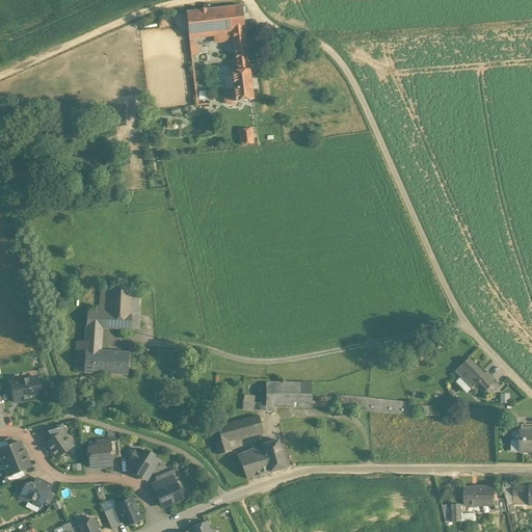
[(241,6),(186,12),(189,36),(231,32),(244,30),(241,6)]
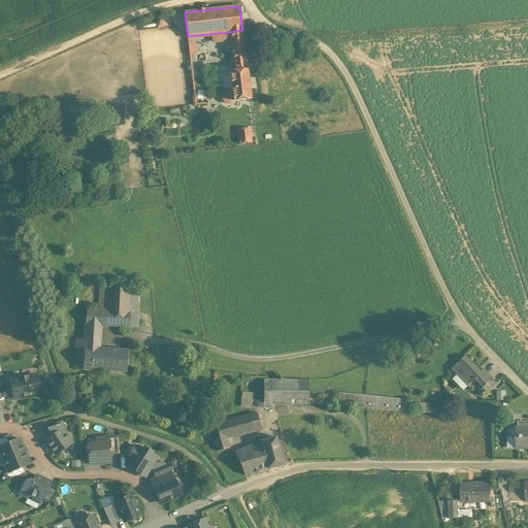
[(172,14),(155,20),(156,29),(174,27),(172,14)]
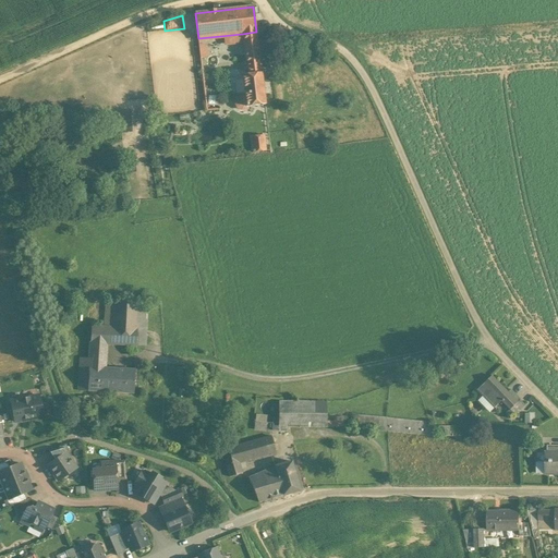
[(256,32),(242,34),(247,75),(262,73),(256,32)]
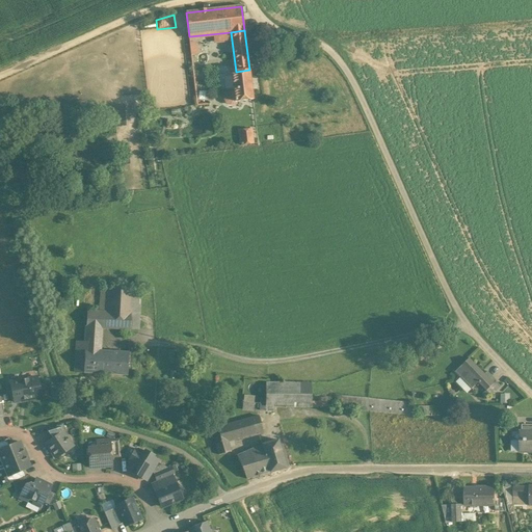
[(196,43),(189,44),(191,55),(197,54),(196,43)]
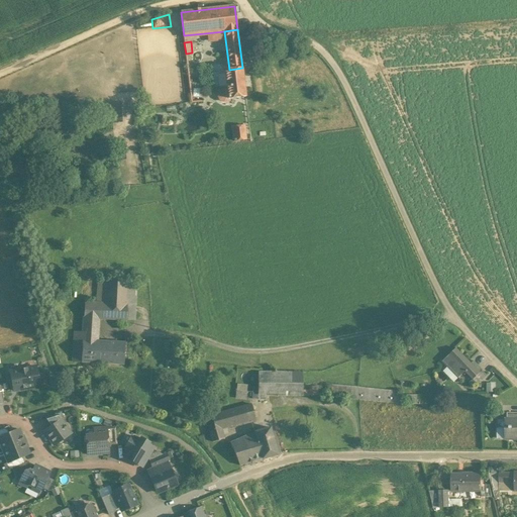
[(222,75),(225,74),(226,87),(228,99),(245,97),(242,68),(229,70),(228,70),(228,68),(227,65),(225,64),(223,63),(221,63),(219,63),(217,65),(216,67),(216,69),(217,71),(218,73),(220,74),(222,75)]
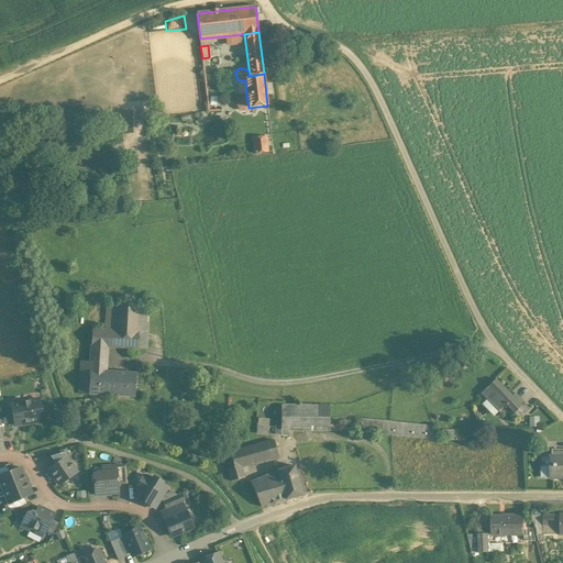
[(241,96),(238,99),(236,105),(239,109),(243,111),(249,110),(249,108),(246,95),(241,96)]
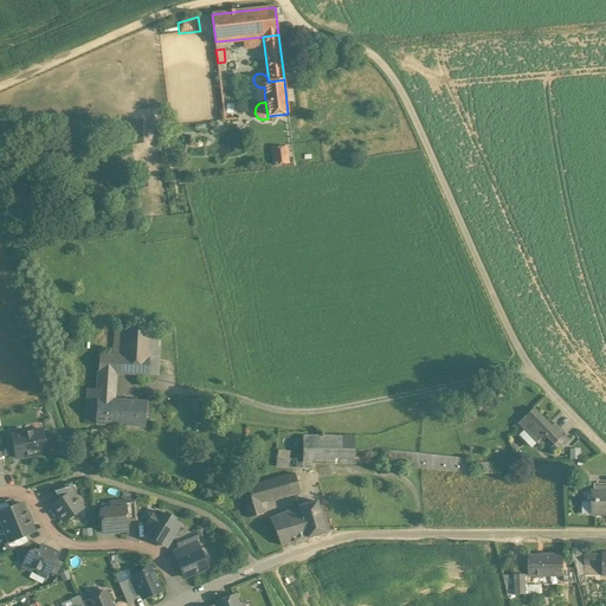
[(287,147),(272,149),(275,166),(289,165),(287,147)]
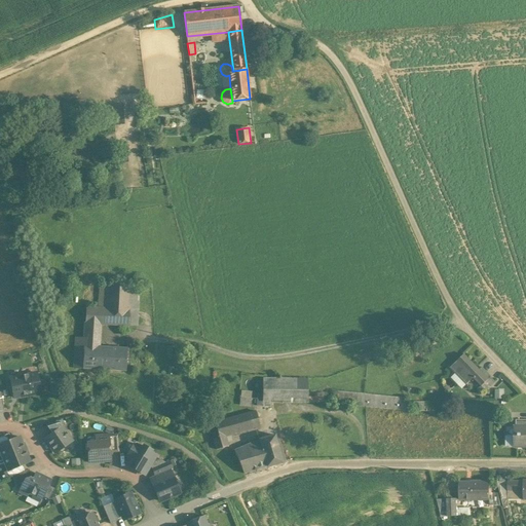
[(125,142),(114,143),(115,161),(126,161),(125,142)]
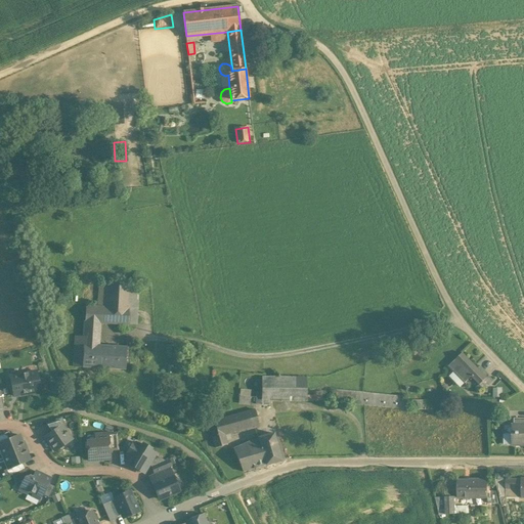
[(99,282),(98,307),(99,307),(128,308),(130,284),(99,282)]
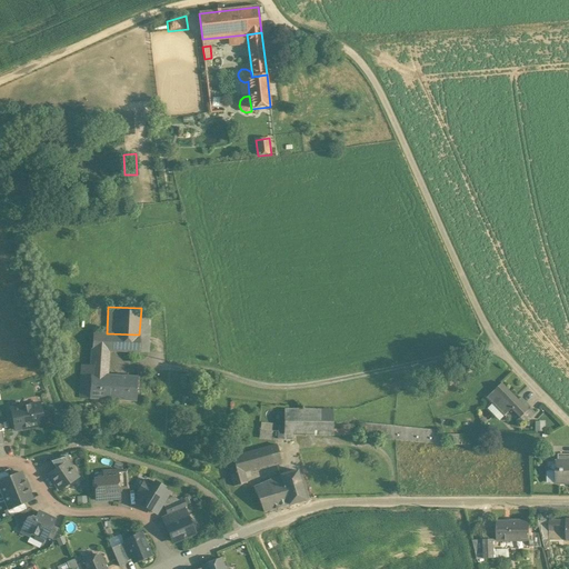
[(150,309),(141,308),(139,335),(140,335),(139,353),(148,353),(150,309)]
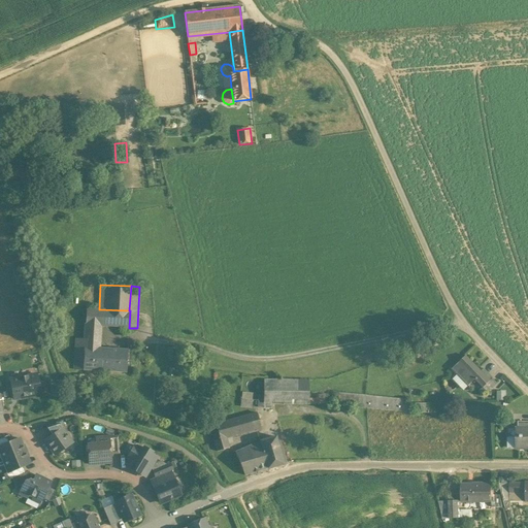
[(99,309),(87,308),(86,325),(99,326),(100,309),(99,309)]
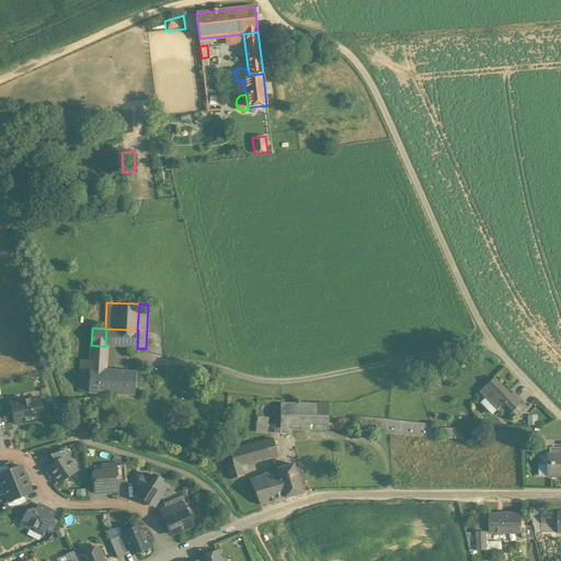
[(106,329),(105,346),(109,346),(137,348),(138,330),(137,330),(106,329)]
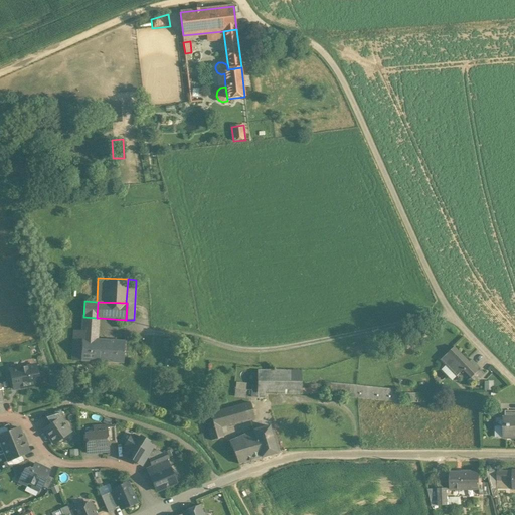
[(97,318),(83,317),(82,331),(74,331),(73,339),(98,340),(100,318),(97,318)]
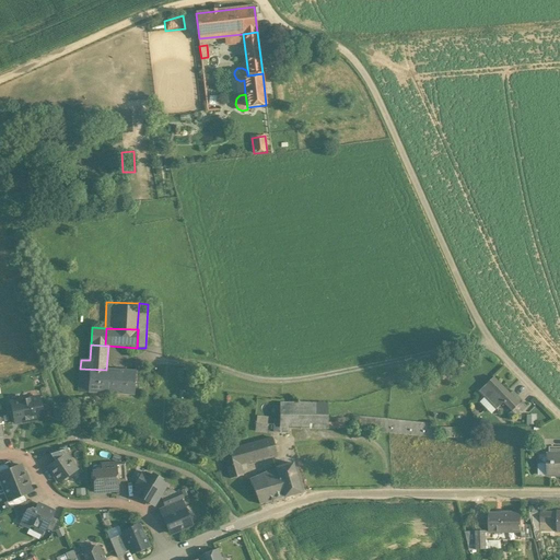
[(106,370),(80,369),(79,392),(107,394),(107,384),(115,384),(116,370),(106,370)]
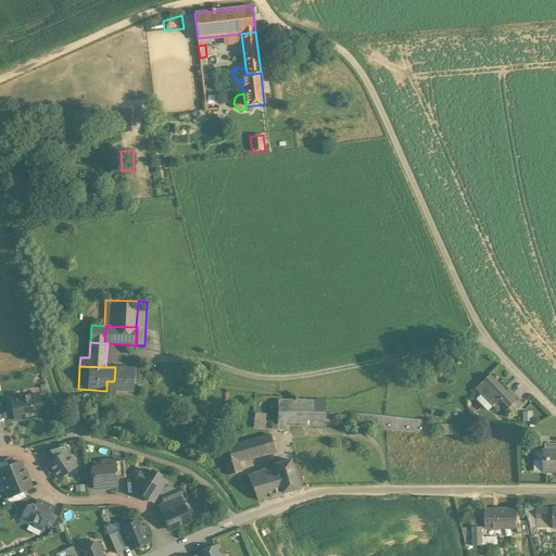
[(125,368),(115,367),(114,381),(106,381),(106,391),(133,392),(135,368),(125,368)]
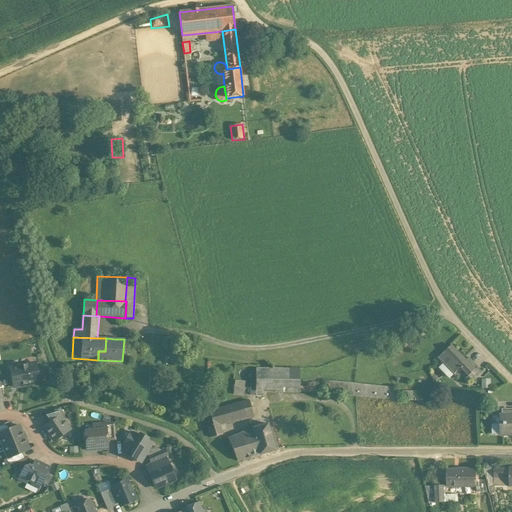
[(452,345),(439,358),(455,374),(461,368),(469,376),(478,367),(469,358),(467,360),(452,345)]
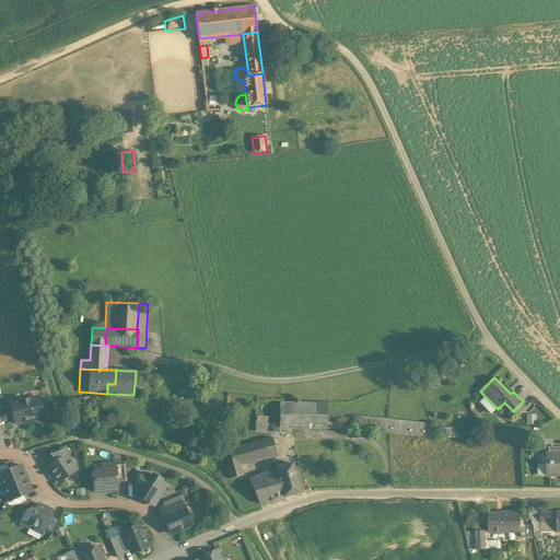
[(39,396),(10,403),(14,424),(45,418),(39,396)]
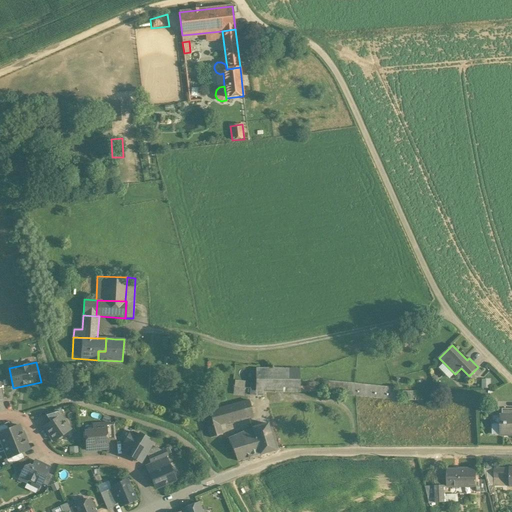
[(83,365),(72,364),(71,372),(82,373),(83,365)]
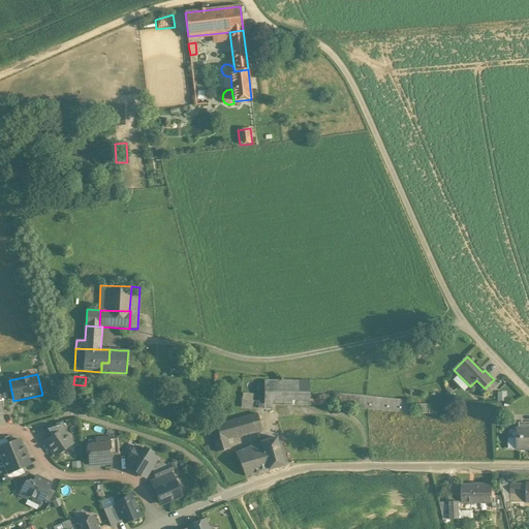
[(499,384),(494,379),(485,389),(480,392),(483,396),(489,393),(490,394),(499,384)]
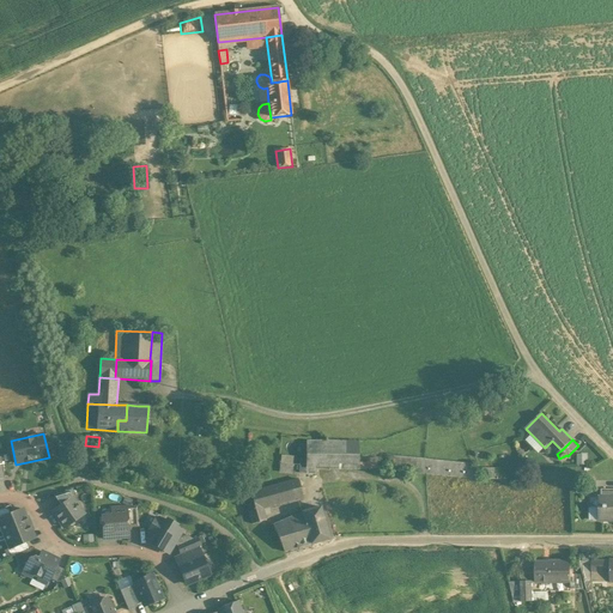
[(358,443),(305,441),(305,460),(299,461),(301,474),(316,473),(316,469),(359,471),(393,468),(392,472),(472,480),(530,481),(530,471),(473,468),(473,465),(394,456),(360,460),(358,443)]
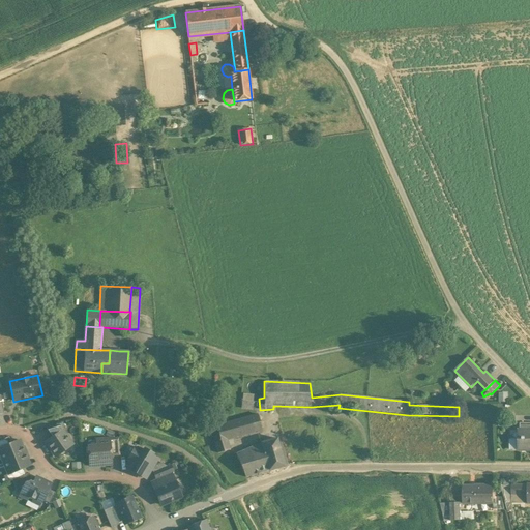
[(519,392),(511,389),(508,398),(516,401),(519,392)]
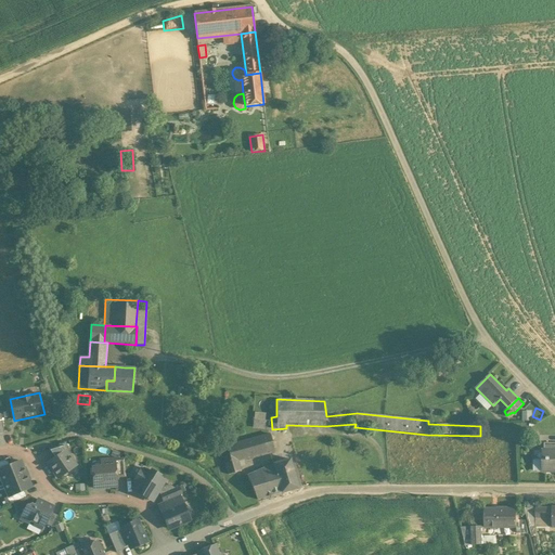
[(267,413),(254,412),(254,428),(266,429),(267,413)]
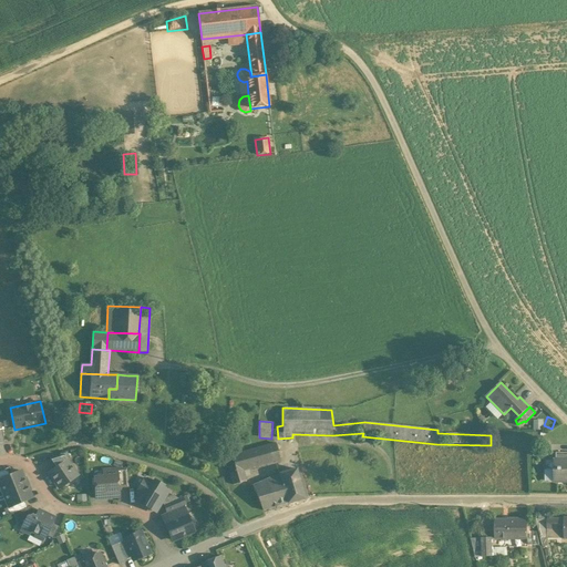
[(276,443),(230,454),(234,466),(235,471),(228,472),(232,485),(246,482),(243,470),(280,461),(276,443)]
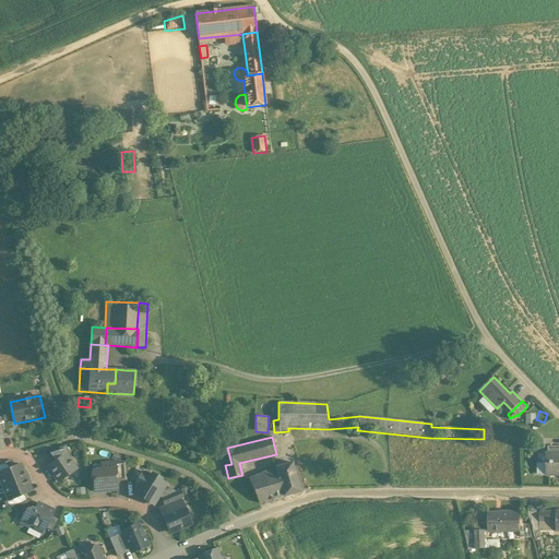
[(49,452),(55,461),(66,453),(69,451),(67,448),(49,452)]
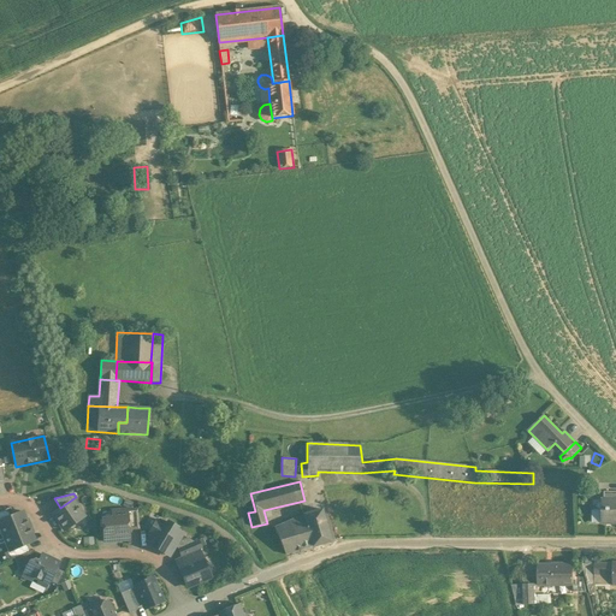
[(86,517),(72,499),(60,508),(52,514),(64,532),(86,517)]
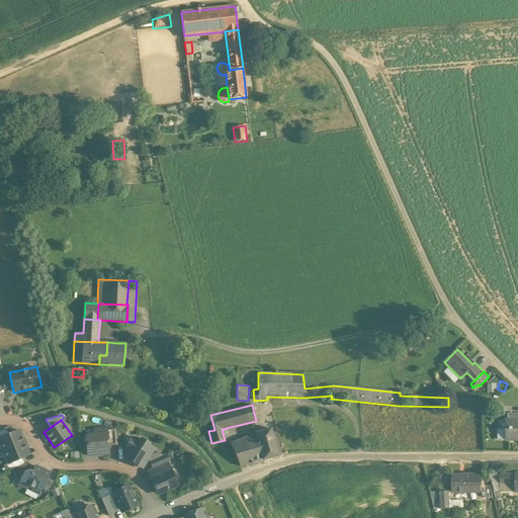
[(517,440),(517,420),(508,420),(508,428),(498,428),(498,440),(517,440)]
